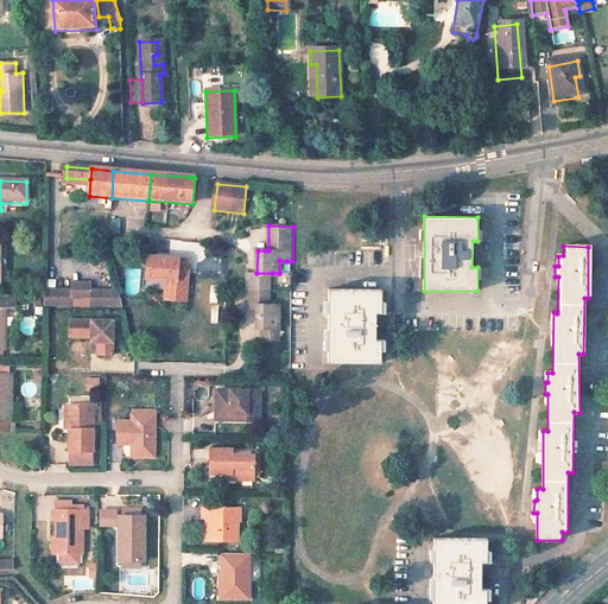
[(189,261),(147,258),(145,280),(165,281),(176,283),(175,293),(187,294),(189,261)]
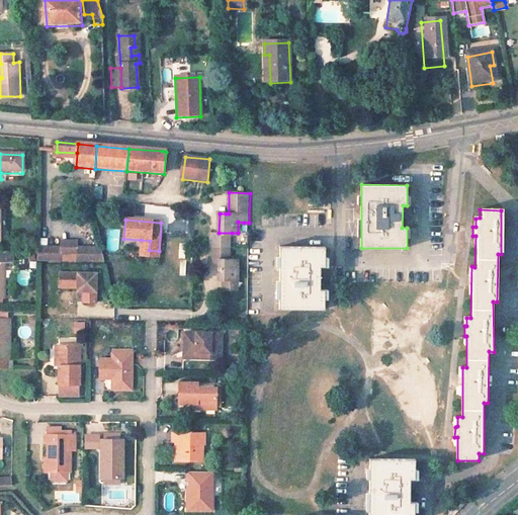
[(232,233),(219,233),(210,233),(210,245),(232,246),(232,233)]
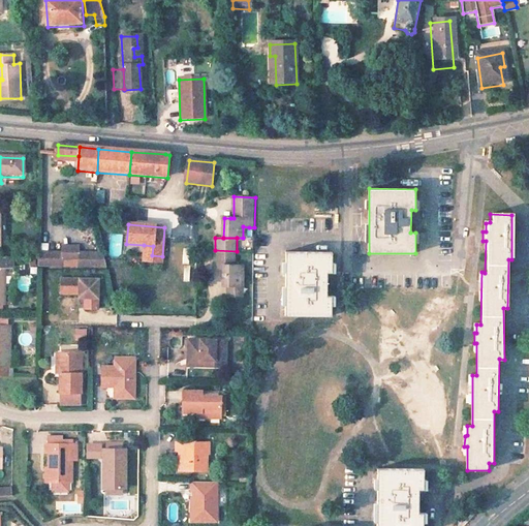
[(153,246),(144,245),(142,261),(161,264),(162,256),(152,255),(153,246)]
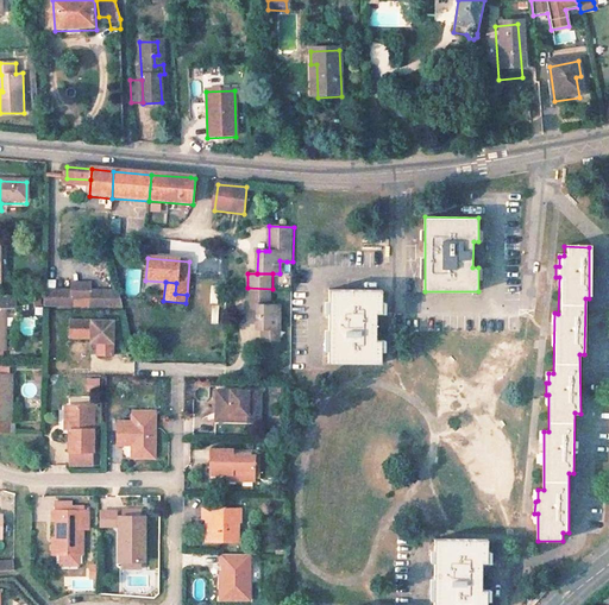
[(71,301),(89,302),(89,307),(121,308),(118,292),(89,291),(90,285),(71,285),(71,291),(43,290),(43,297),(43,307),(71,307),(71,301)]
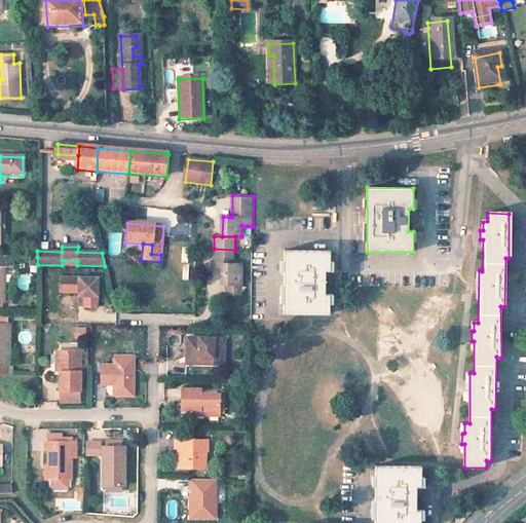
[(222,264),(222,272),(222,284),(227,284),(242,284),(242,264),(235,264),(235,250),(214,249),(214,264),(222,264)]
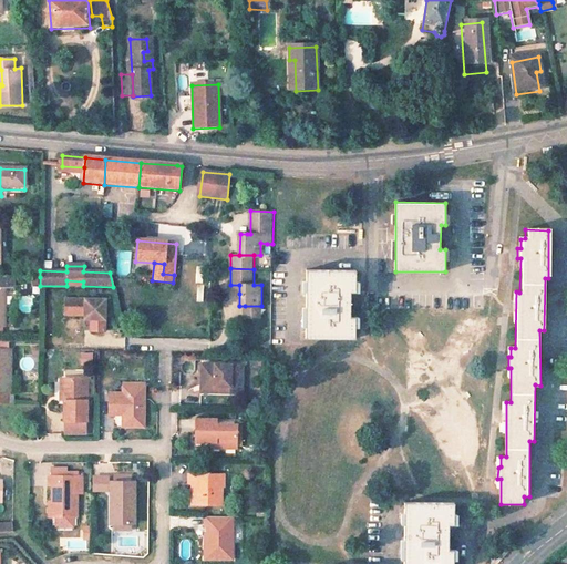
[(357,270),(307,269),(306,338),(356,338),(356,317),(352,316),(352,293),(357,293),(357,270)]
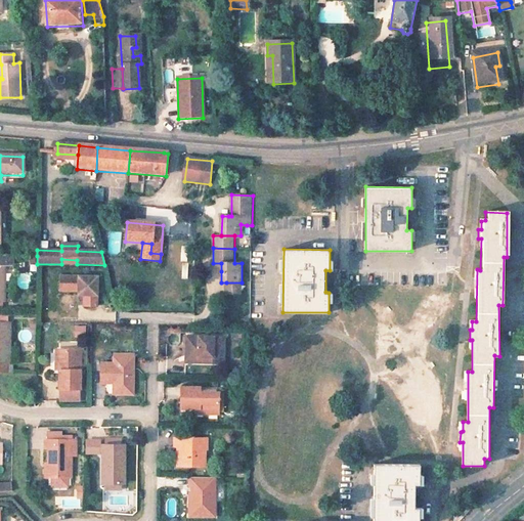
[(13,256),(0,255),(0,301),(3,301),(3,267),(13,267),(13,256)]
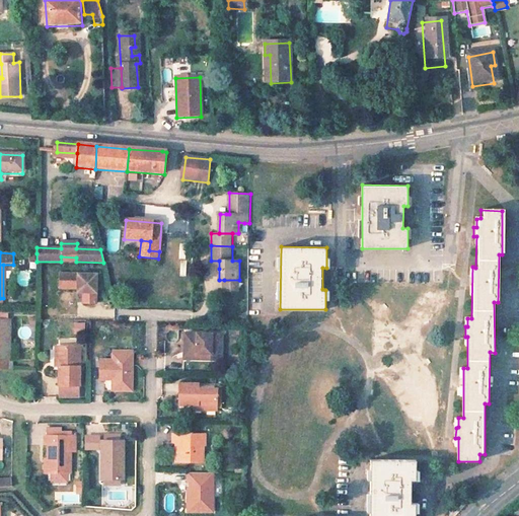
[(211,261),(211,269),(219,269),(219,261),(211,261)]
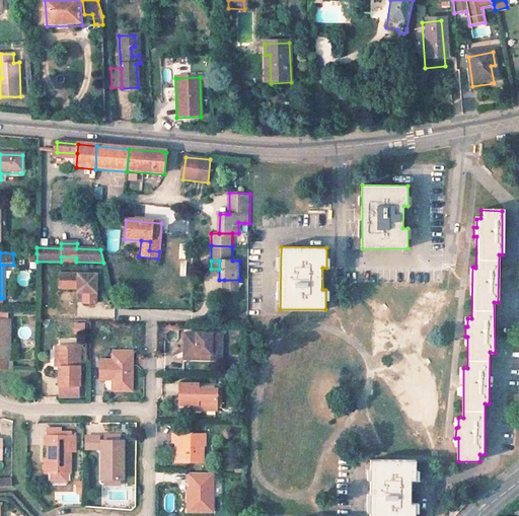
[(95,276),(67,276),(67,290),(82,290),(82,304),(94,304),(95,276)]
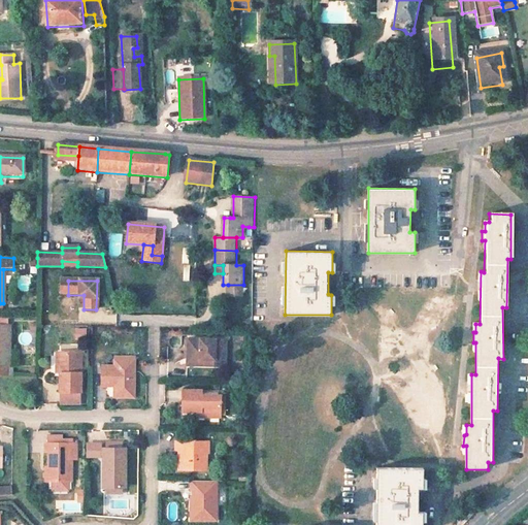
[(228,296),(243,296),(243,285),(228,285),(228,296)]
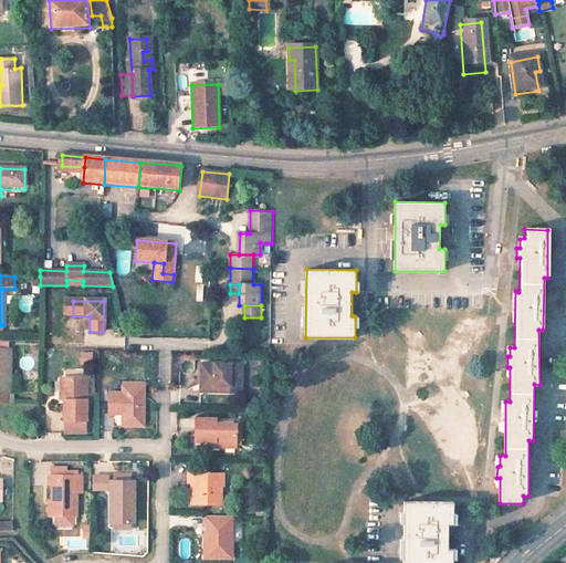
[(0,348),(0,403),(6,403),(6,393),(11,393),(12,350),(0,348)]
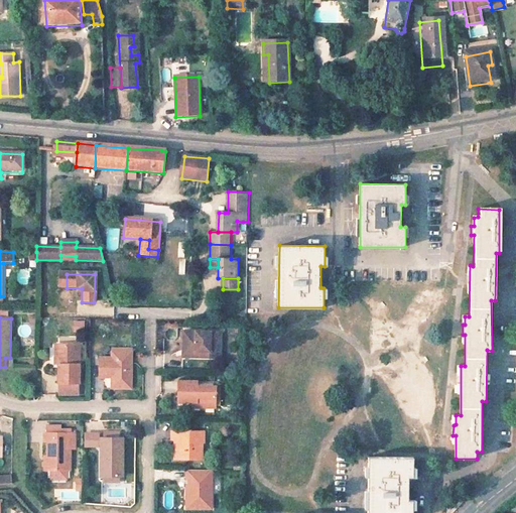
[(72,324),(72,333),(83,333),(83,324),(72,324)]
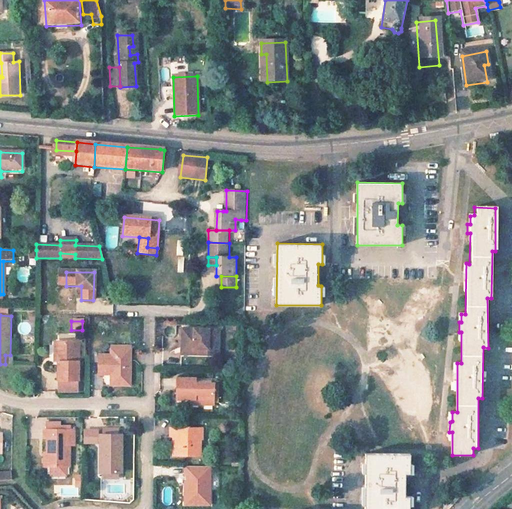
[(181,350),(206,351),(207,356),(219,356),(220,329),(181,329),(181,350)]
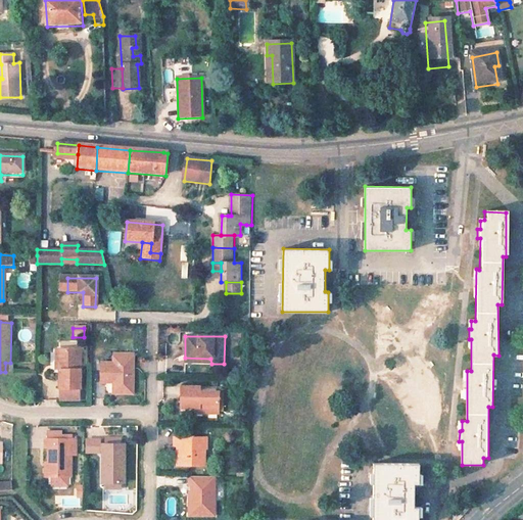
[(60,369),(60,387),(81,387),(81,349),(60,348),(60,369)]
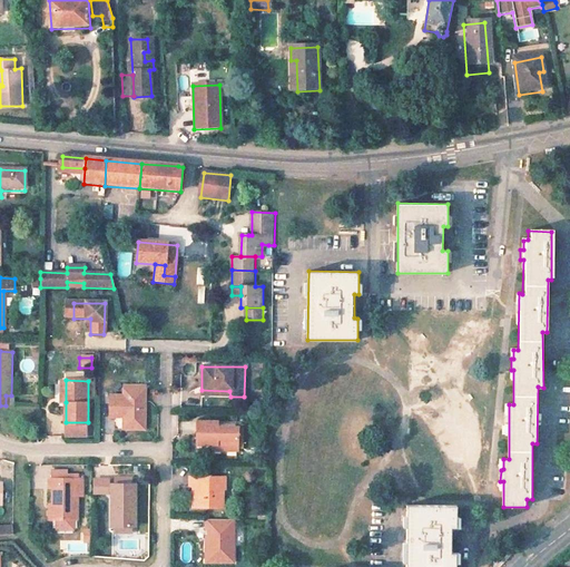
[(146,427),(145,385),(125,385),(125,394),(110,394),(110,417),(124,417),(130,416),(130,427),(146,427)]
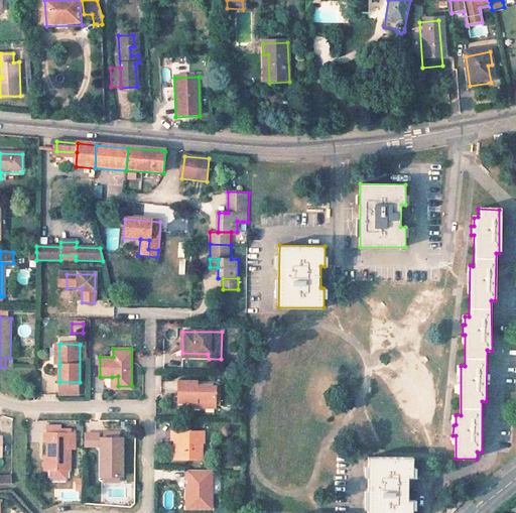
[(189,403),(199,403),(199,407),(214,407),(214,386),(197,386),(197,381),(177,381),(177,403),(189,403)]
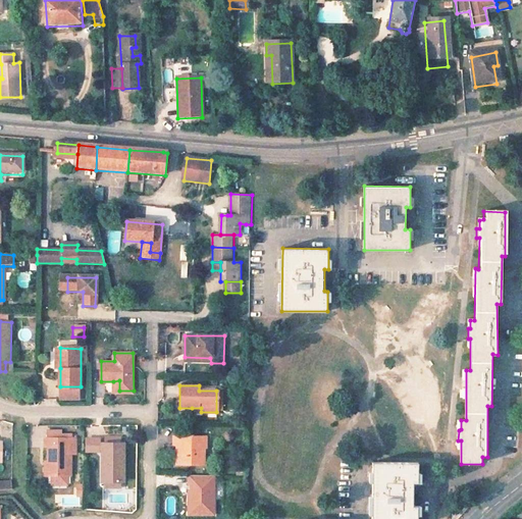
[(71,437),(45,436),(45,446),(49,446),(49,473),(52,473),(52,482),(67,482),(67,474),(71,474),(71,453),(75,453),(76,437),(71,437)]
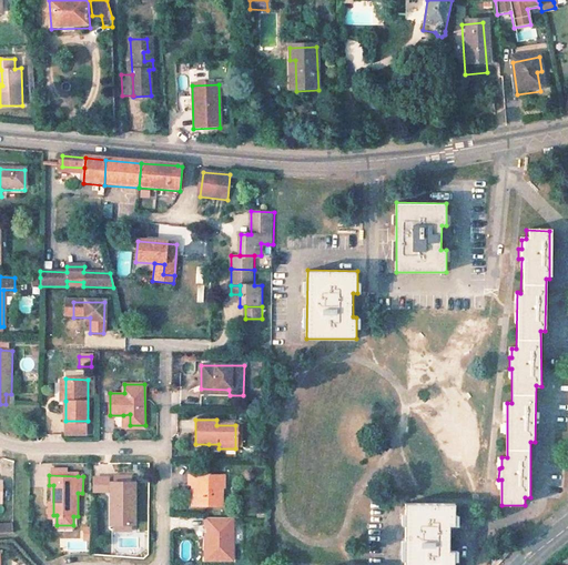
[(111,491),(111,523),(114,524),(132,524),(134,524),(135,483),(131,483),(131,476),(114,475),(114,483),(109,482),(109,491),(111,491)]
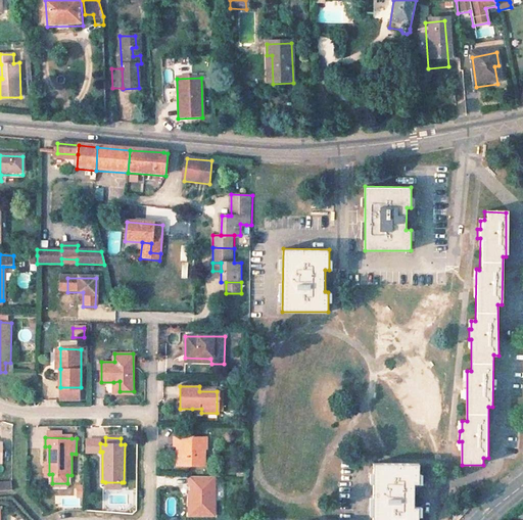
[(176,448),(176,465),(202,465),(202,448),(205,448),(205,437),(173,437),(173,445),(176,444),(176,448)]
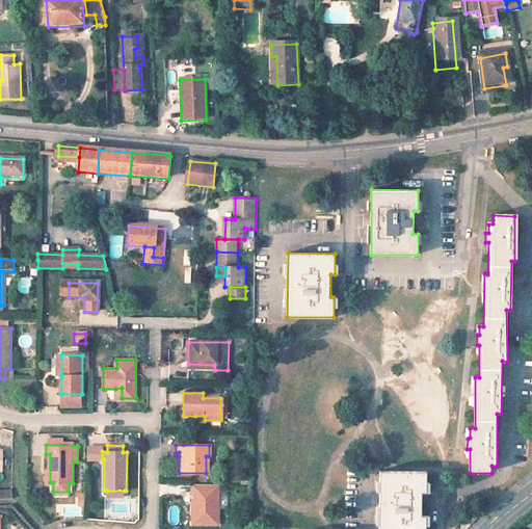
[(428,494),(428,473),(381,473),(380,528),(427,528),(427,517),(423,517),(424,494),(428,494)]
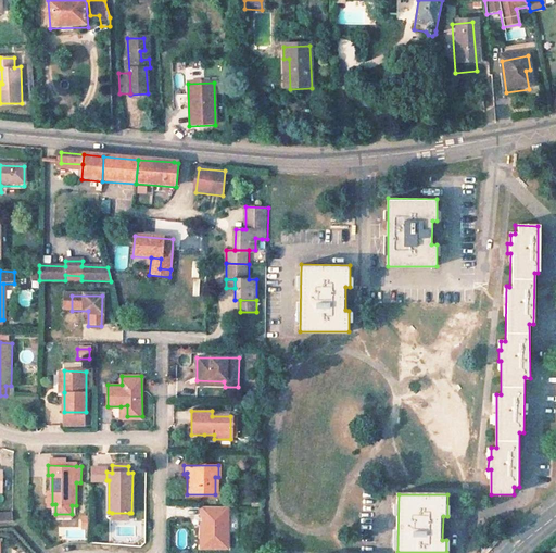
[(201,527),(200,548),(229,548),(228,505),(201,505),(200,515),(202,515),(202,527),(201,527)]
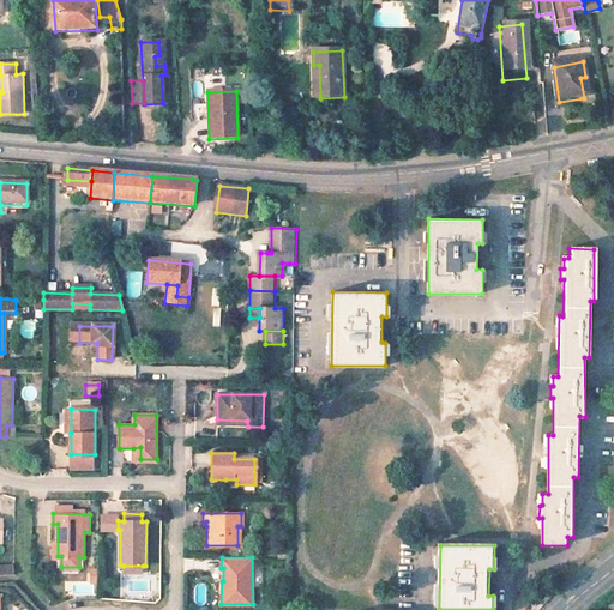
[(11,567),(0,567),(0,578),(12,577),(11,567)]
